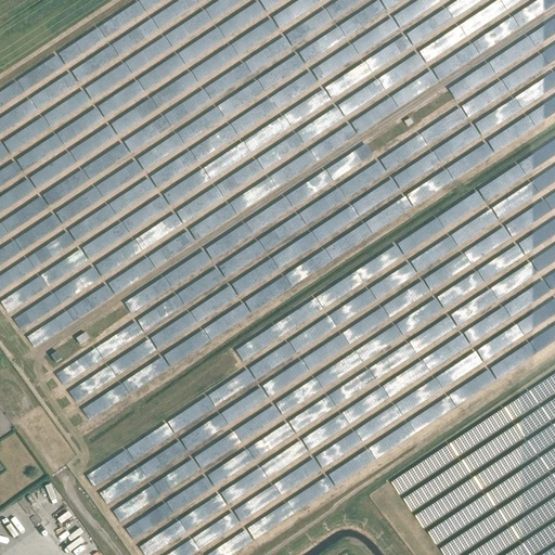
[(222,0),(229,9),(242,0),(222,0)]
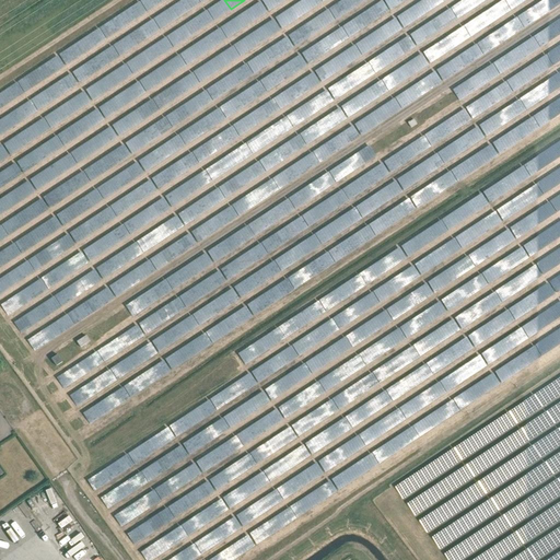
[(283,0),(261,0),(260,1),(267,11),(284,0),(283,0)]
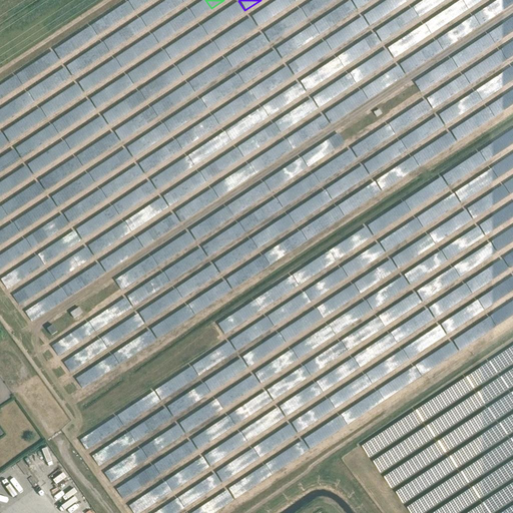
[(370,0),(351,0),(356,9),(370,0)]
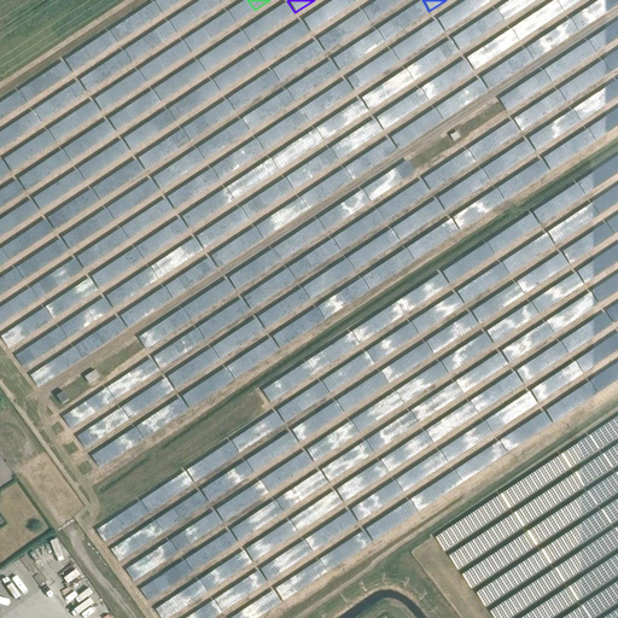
[(266,16),(269,21),(264,24),(268,30),(292,13),(284,3),(266,16)]
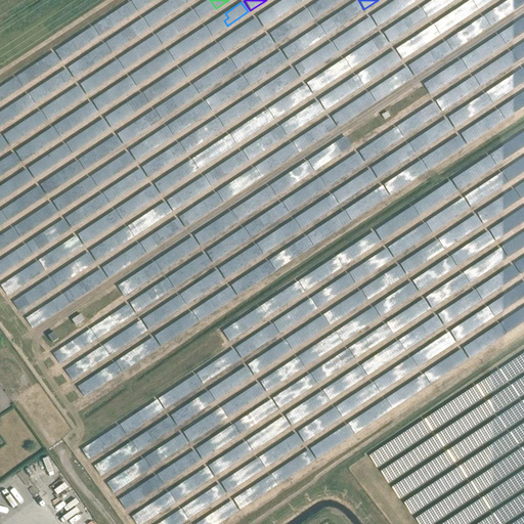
[(351,18),(361,11),(356,2),(345,9),(351,18)]
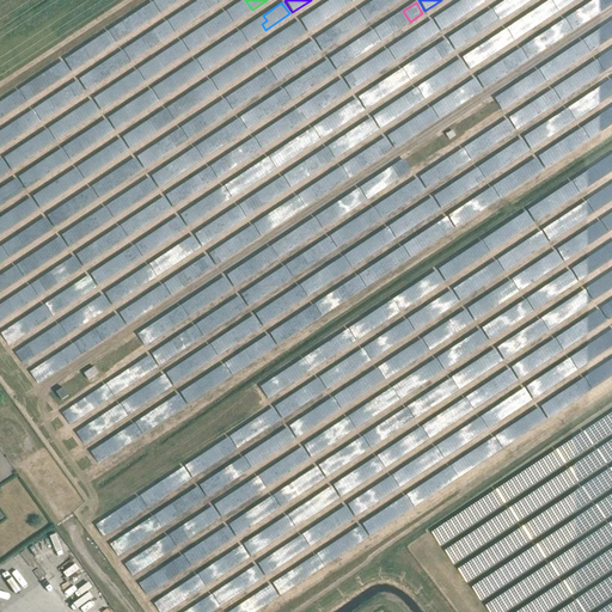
[(439,30),(463,16),(456,6),(433,19),(439,30)]
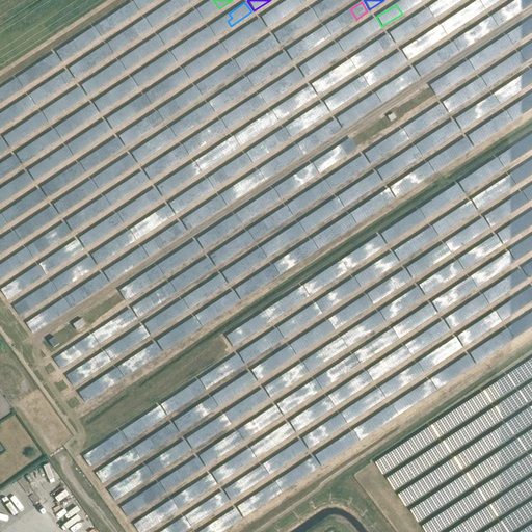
[(250,38),(264,28),(257,19),(243,29),(250,38)]
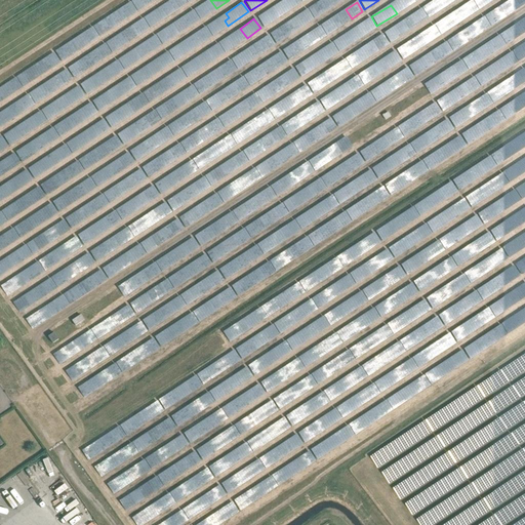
[(356,26),(360,36),(374,30),(370,19),(356,26)]
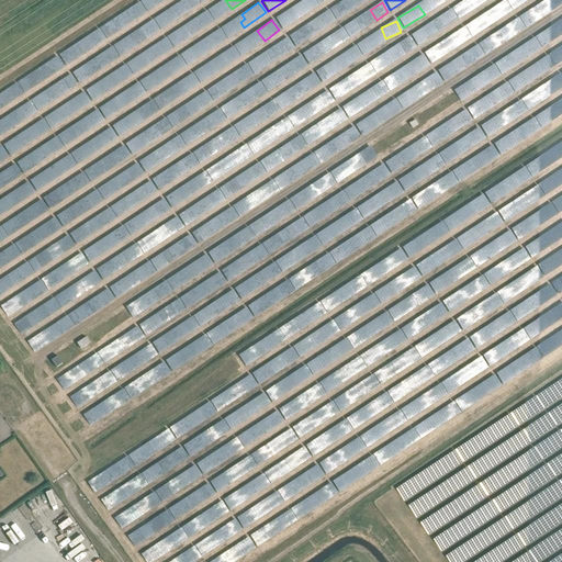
[(415,44),(436,34),(430,24),(411,34),(415,44)]
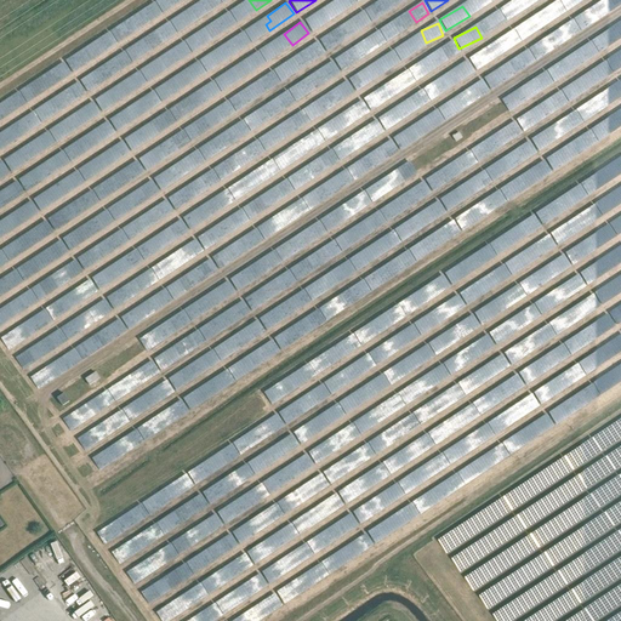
[(332,32),(319,40),(325,51),(340,44),(332,32)]
